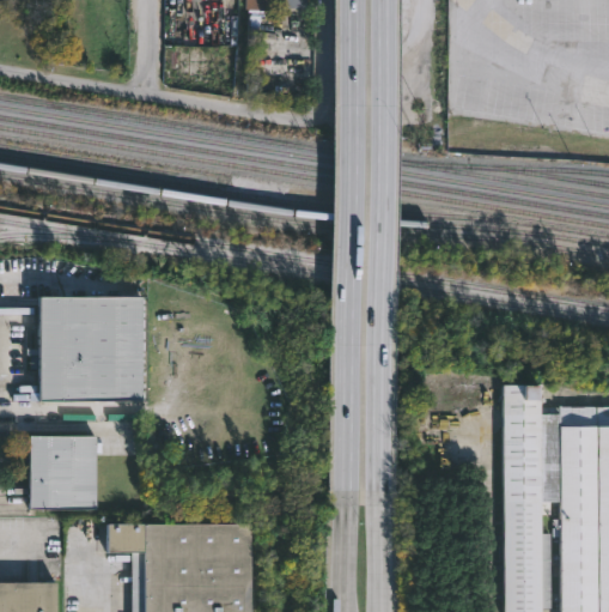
[(308,0),(308,8),(275,7),(275,12),(248,11),(248,0),(308,0)]
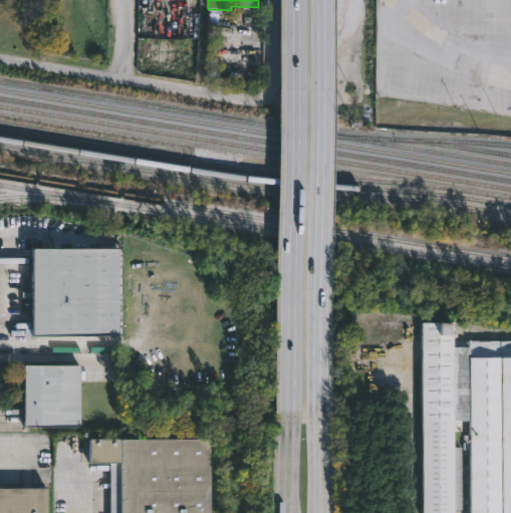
[(0,32),(3,33),(8,8),(0,6),(0,32)]
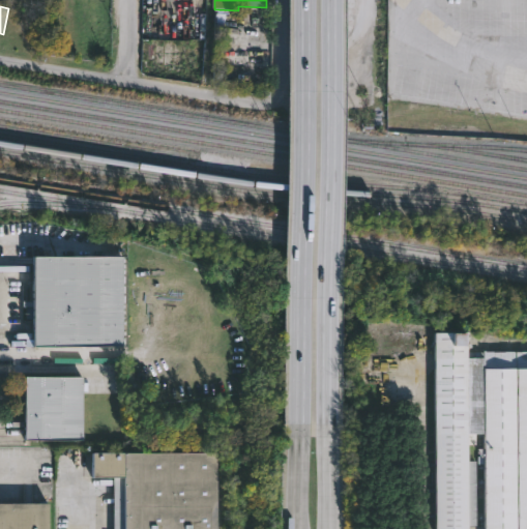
[(123,348),(35,347),(37,257),(124,258),(123,348)]
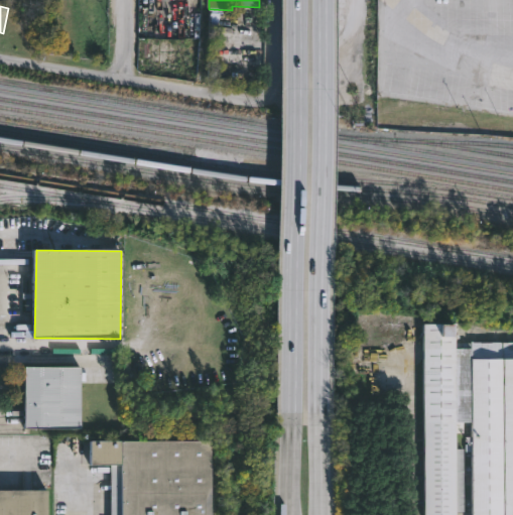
[(456,328),(456,342),(512,342),(512,514),(472,514),(472,421),(462,421),(462,433),(456,433),(456,449),(462,449),(462,512),(456,512),(456,514),(423,514),(424,323),(456,323),(456,328)]
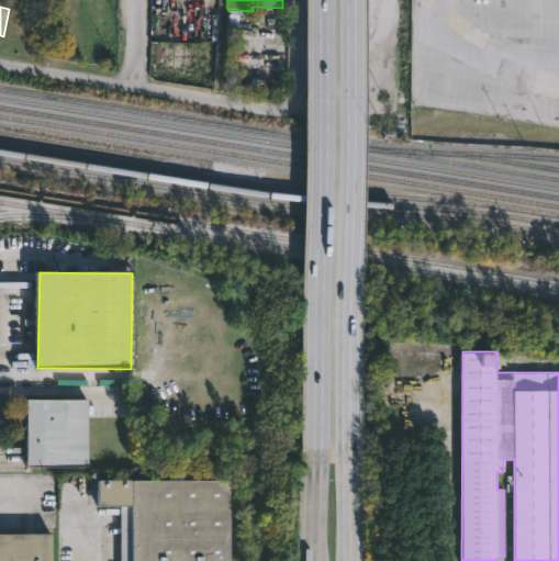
[(30,469),(30,402),(90,402),(90,469),(30,469)]
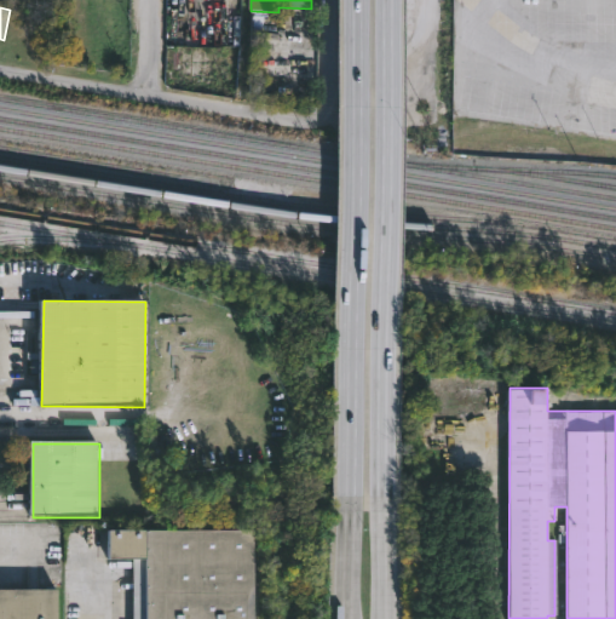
[(263,529),(262,618),(139,618),(140,557),(117,557),(117,528),(263,529)]
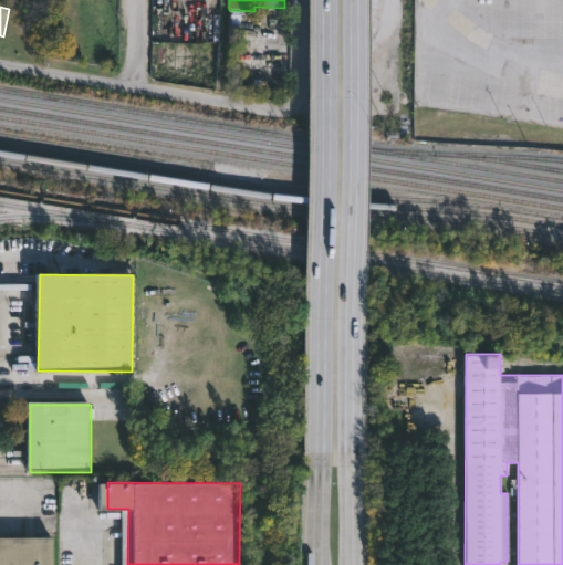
[(0,564),(0,536),(58,536),(58,564),(0,564)]
